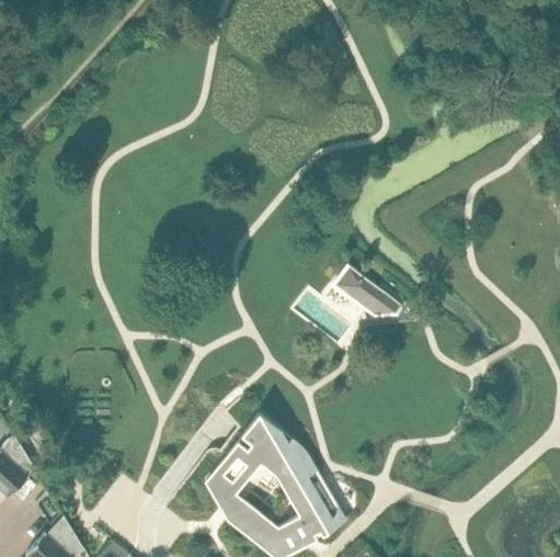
[(377,288),(362,309),(375,319),(390,298),(377,288)]
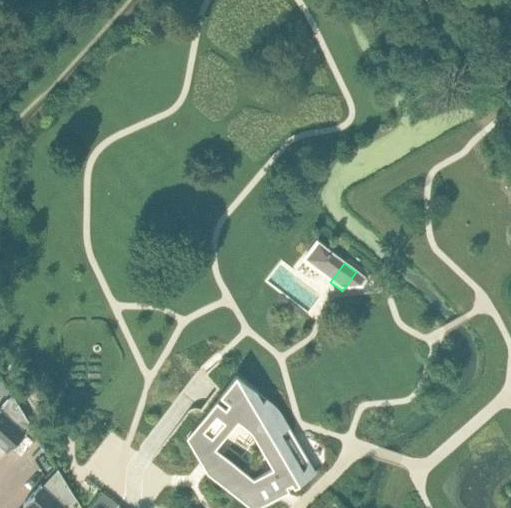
[(354,282),(363,289),(369,282),(360,275),(354,282)]
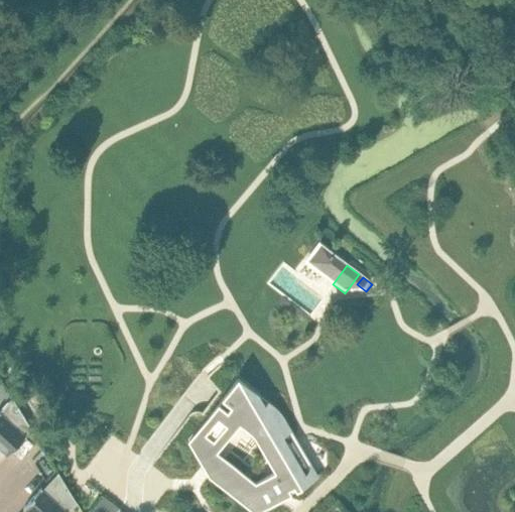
[(277,410),(276,409),(274,408),(273,406),(238,379),(189,443),(208,458),(209,458),(210,459),(212,459),(213,459),(214,458),(217,456),(223,461),(209,480),(251,511),(263,511),(319,479),(279,412),(278,411),(277,410)]
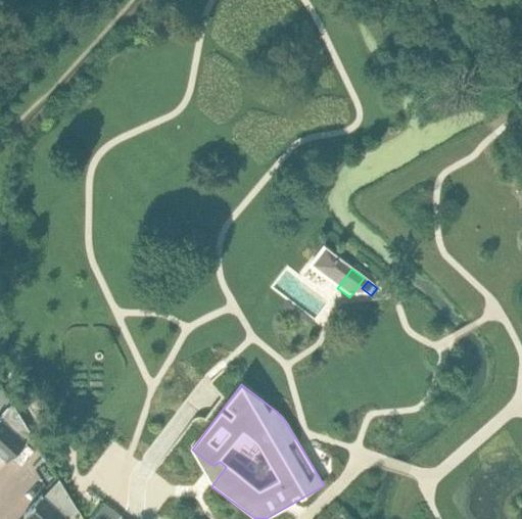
[(0,462),(2,460),(9,466),(27,445),(25,443),(31,437),(31,438),(33,437),(13,407),(0,420),(0,462)]
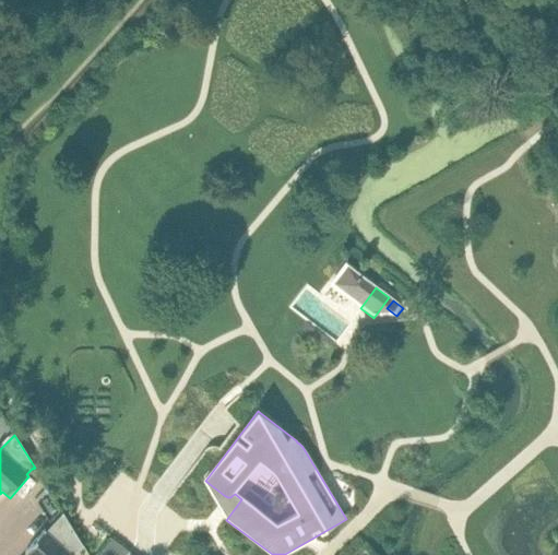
[(78,554),(84,548),(63,516),(62,517),(63,518),(47,535),(45,533),(25,554),(78,554)]
